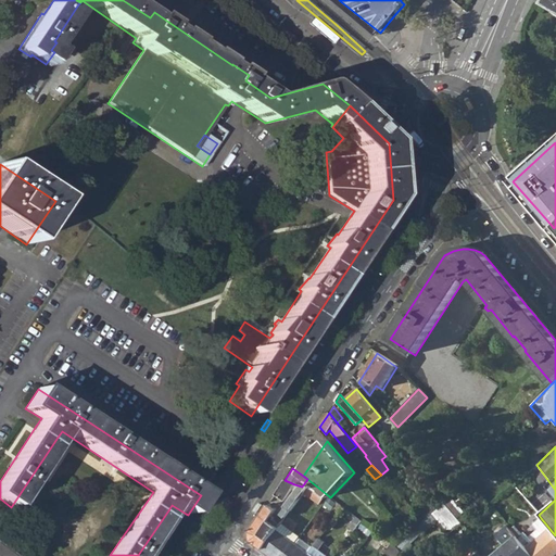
[(285,480),(274,495),(283,502),(292,489),(294,484),(285,480)]
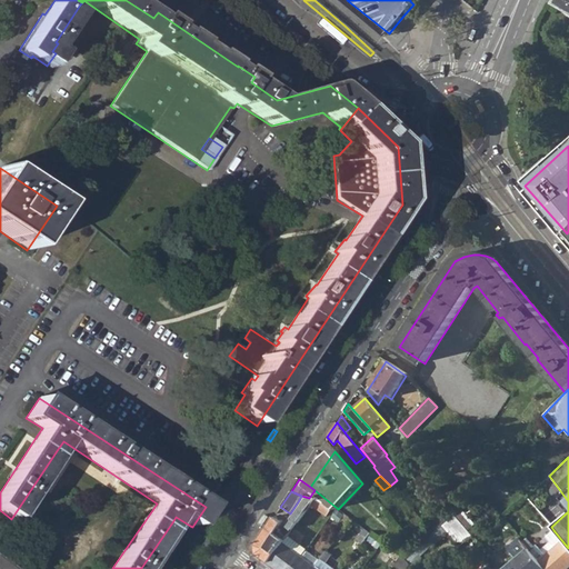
[(281,523),(273,518),(256,546),(258,555),(265,559),(269,562),(286,539),(309,507),(313,500),(309,498),(301,496),(299,500),(303,502),(286,526),(288,528),(283,536),(279,532),(281,531),(278,528),(281,523)]
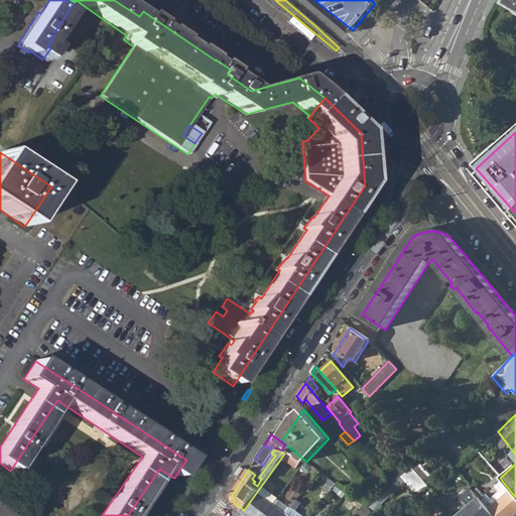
[(285,454),(284,454),(280,460),(295,470),(299,464),(285,454)]
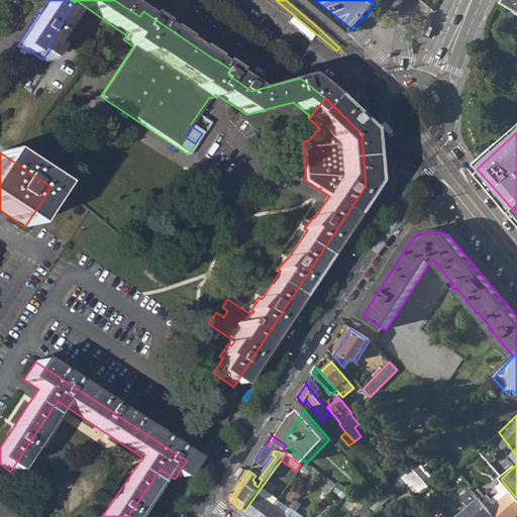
[(426,470),(420,460),(412,468),(419,476),(425,471),(426,470)]
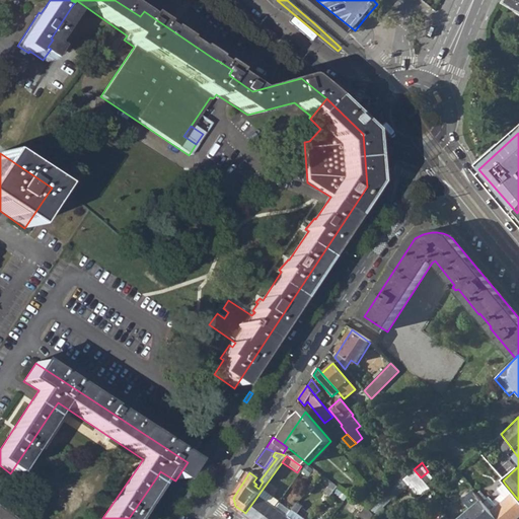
[(307,466),(302,472),(312,479),(317,473),(307,466)]
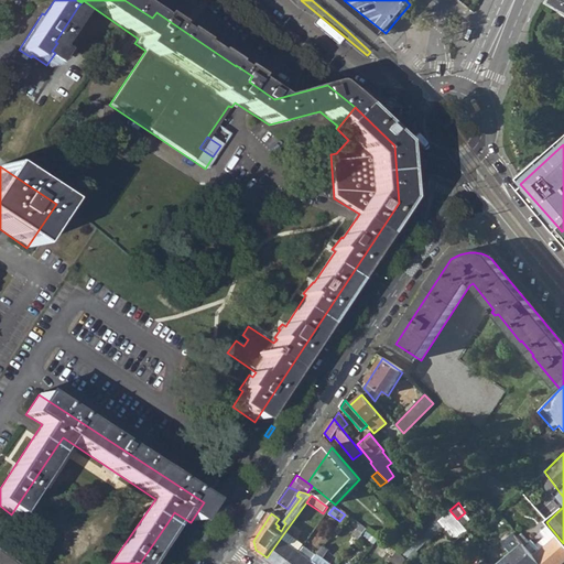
[(263,509),(262,508),(256,517),(260,520),(266,511),(263,509)]
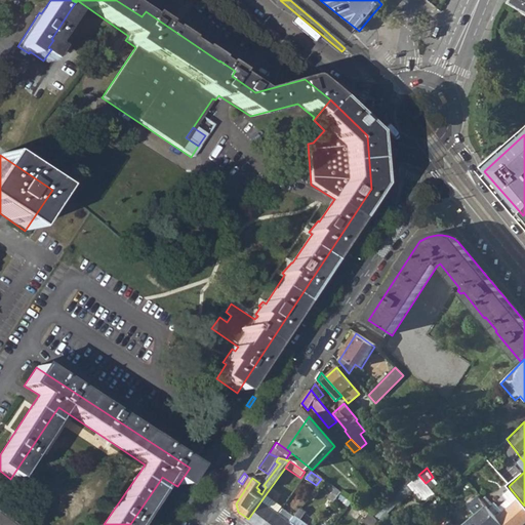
[(409,473),(395,486),(400,491),(414,479),(409,473)]
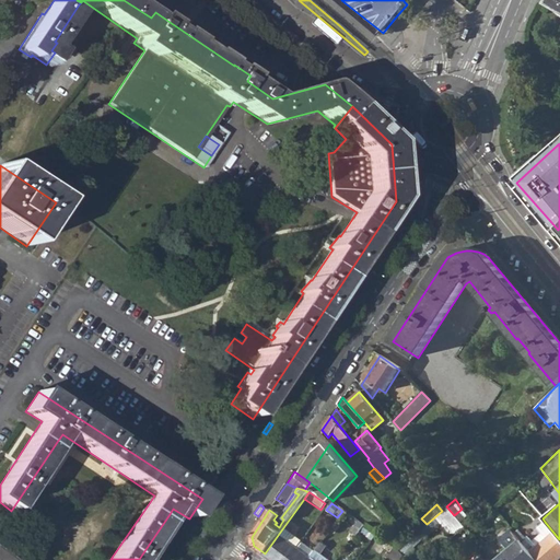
[(452,538),(465,527),(459,523),(454,515),(446,506),(442,511),(427,524),(418,533),(424,540),(441,525),(452,538)]
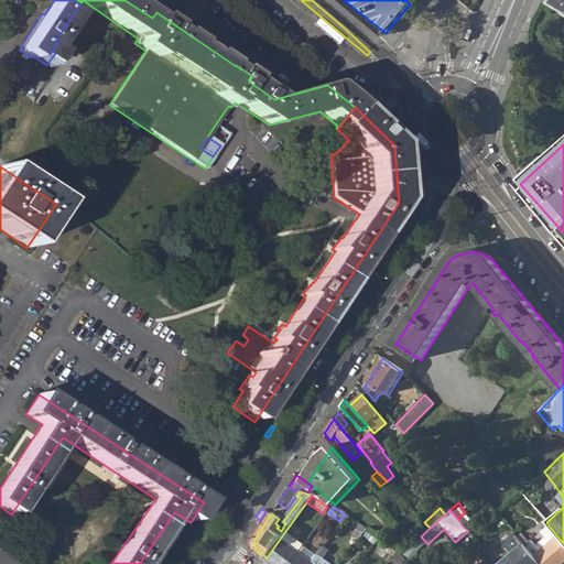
[(457,519),(463,527),(469,520),(464,513),(457,519)]
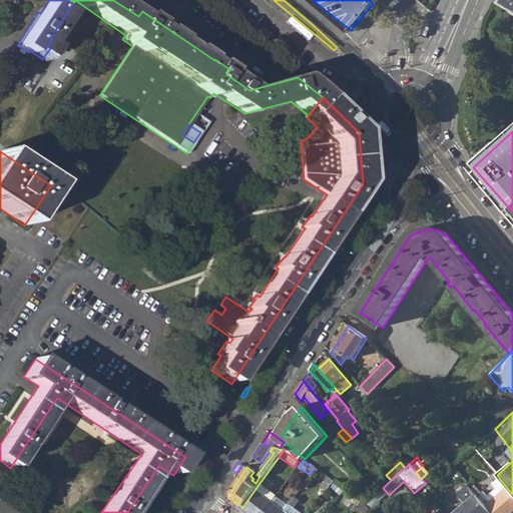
[(377,483),(377,484),(382,489),(383,488),(391,480),(386,475),(377,483)]
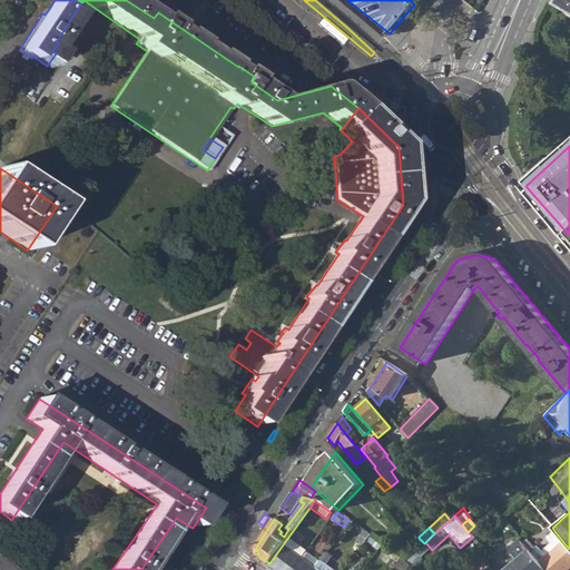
[(526,541),(522,543),(528,551),(543,569),(566,569),(569,567),(569,549),(554,531),(546,539),(550,543),(554,549),(544,558),(539,552),(536,548),(533,550),(526,541)]
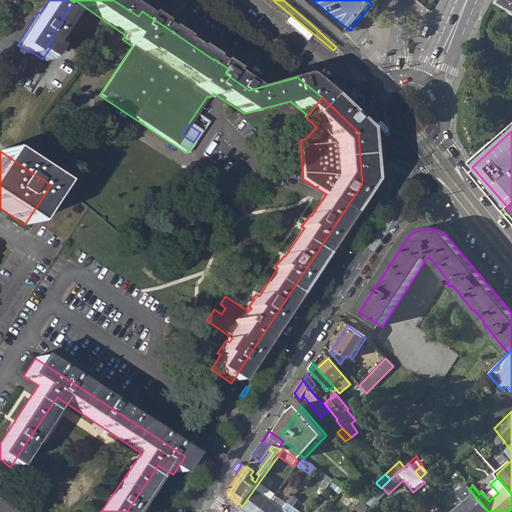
[(371,487),(376,493),(381,488),(376,483),(371,487)]
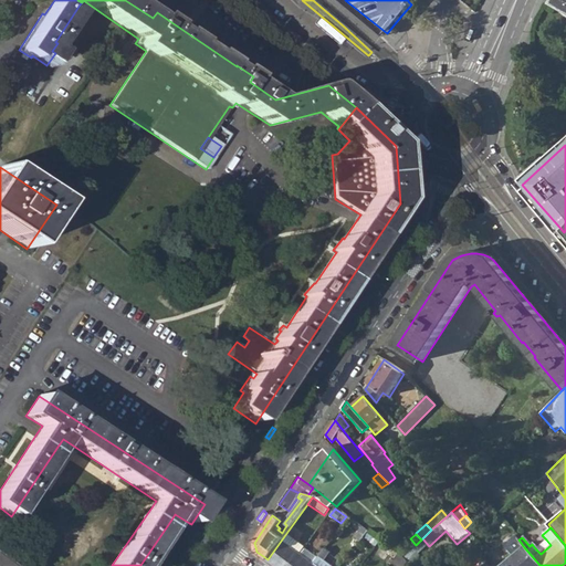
[(289,565),(302,549),(284,536),(268,559),(275,565),(289,565)]
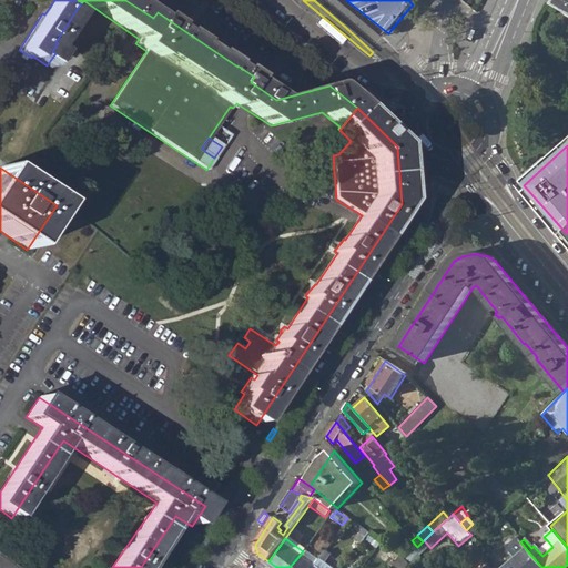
[(347,551),(352,556),(355,553),(358,547),(362,543),(357,539),(347,551)]
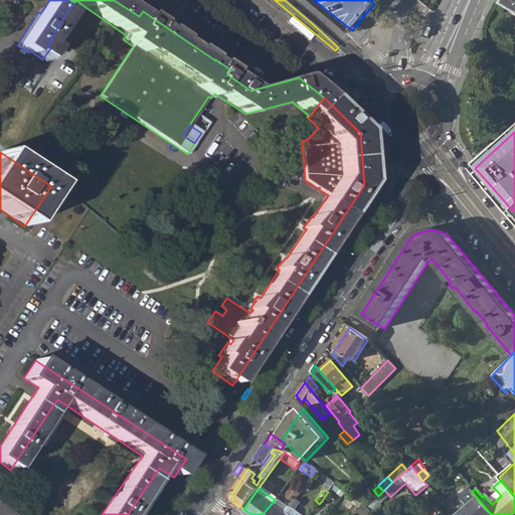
[(464,498),(469,504),(477,498),(472,491),(464,498)]
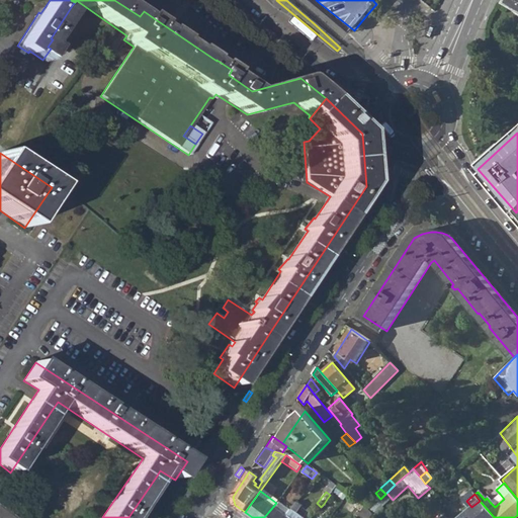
[(490,502),(495,507),(504,499),(500,494),(490,502)]
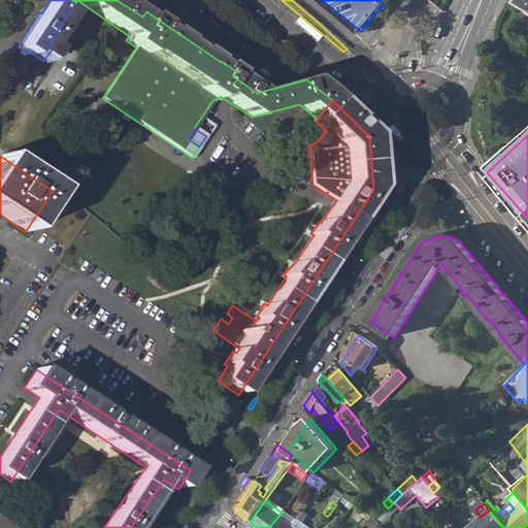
[(359,515),(368,522),(371,517),(362,510),(359,515)]
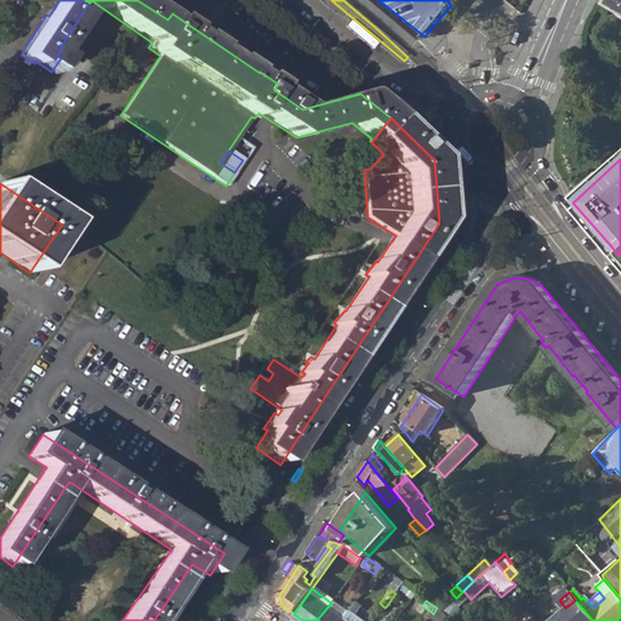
[(565,608),(550,620),(592,620),(575,600),(565,608)]
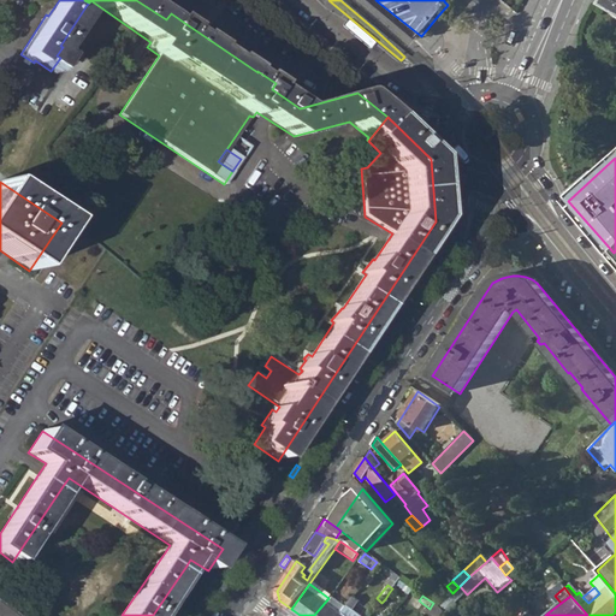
[(337,615),(344,608),(330,597),(329,598),(314,615),(337,615)]
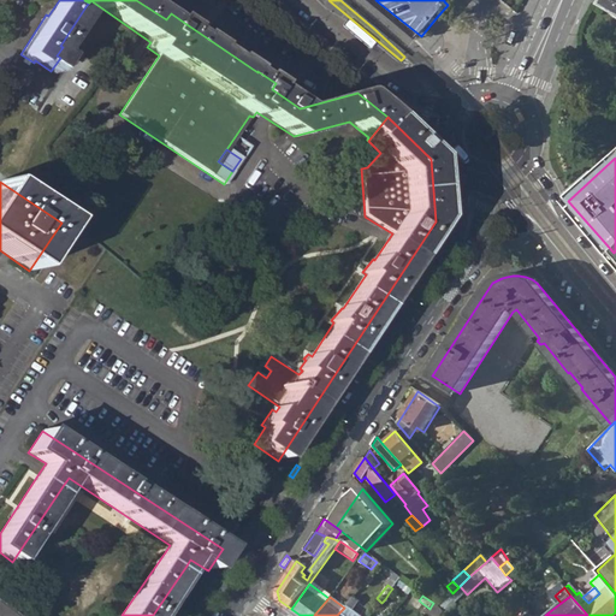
[(16,615),(0,603),(0,615),(16,615)]
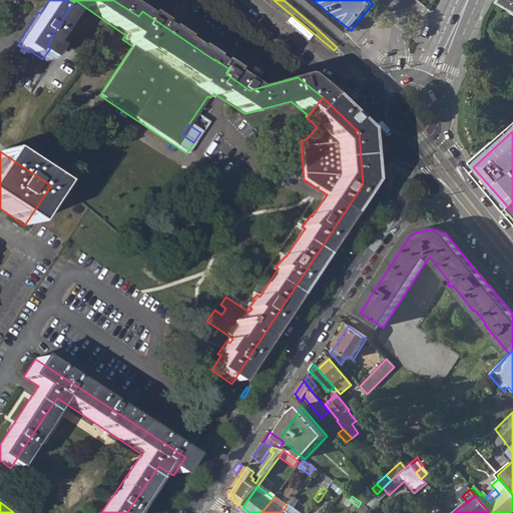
[(358,512),(365,512),(369,509),(365,505),(361,502),(358,507),(355,511),(358,512)]
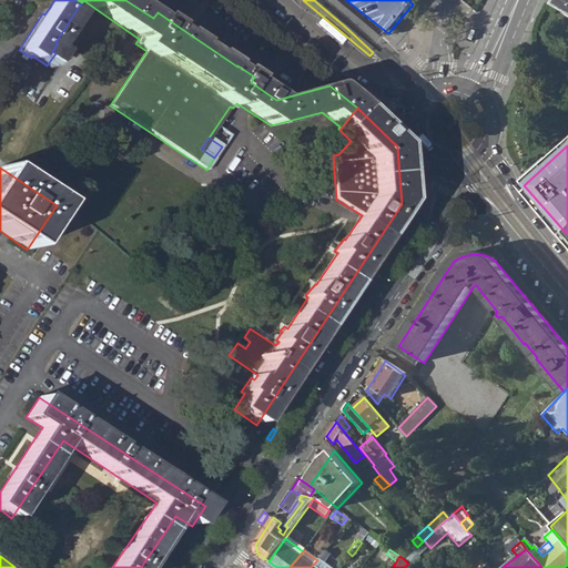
[(332,567),(320,558),(317,560),(311,567),(332,567)]
